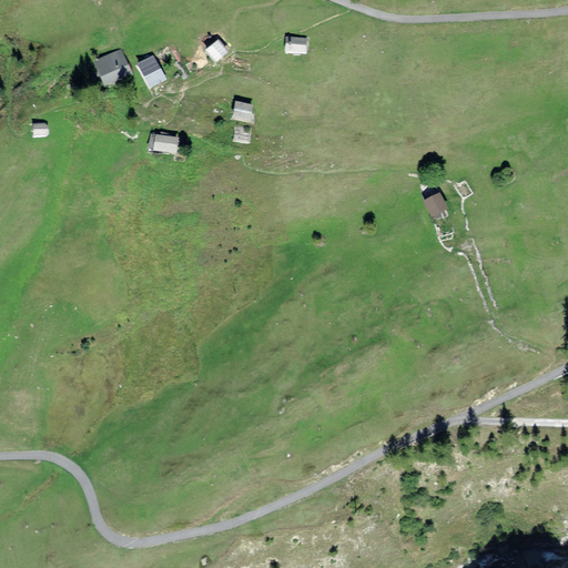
[(307,39),(285,37),(285,44),(284,52),(306,54),(307,39)]
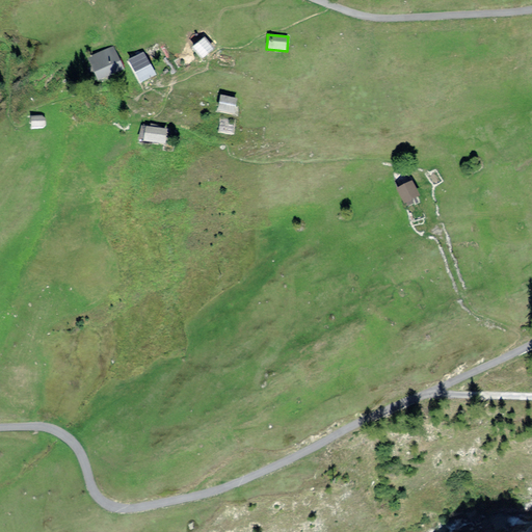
[(213,51),(203,38),(190,50),(201,61),(213,51)]
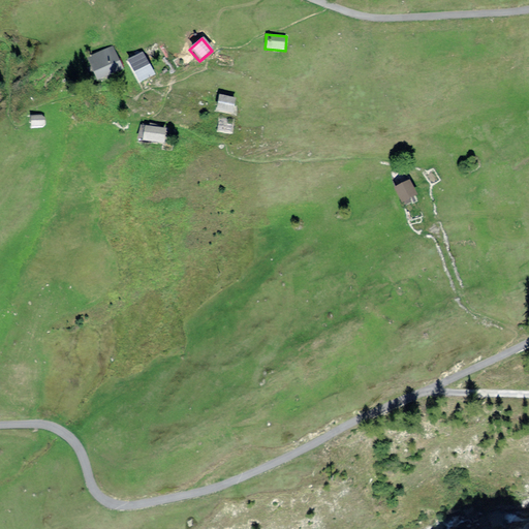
[(113,44),(86,57),(97,81),(123,68),(113,44)]
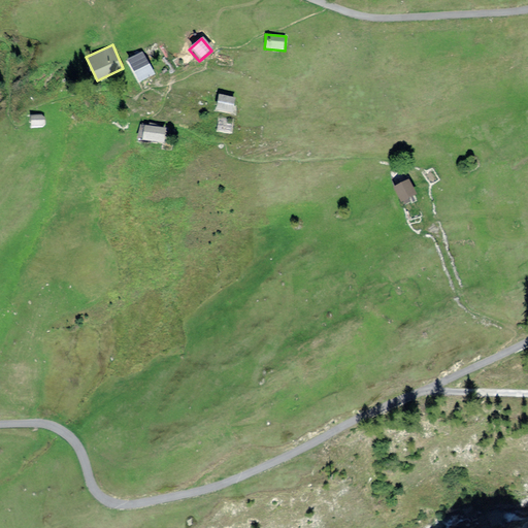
[(141,52),(127,61),(140,84),(155,74),(141,52)]
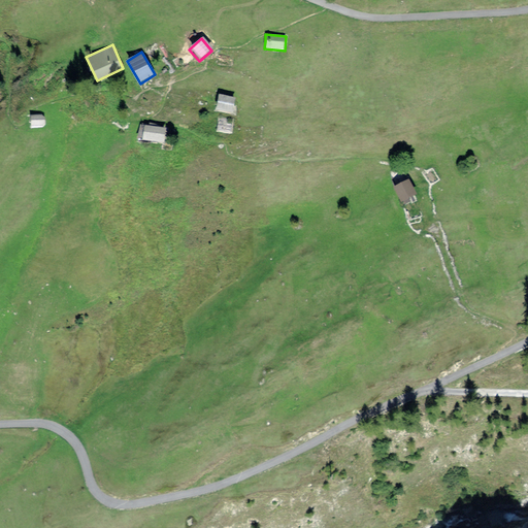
[(236,98),(219,95),(216,110),(233,114),(236,98)]
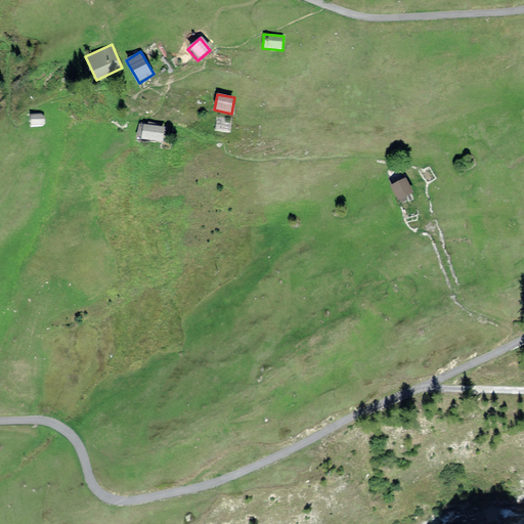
[(41,115),(31,115),(31,126),(42,126),(44,122),(44,118),(41,115)]
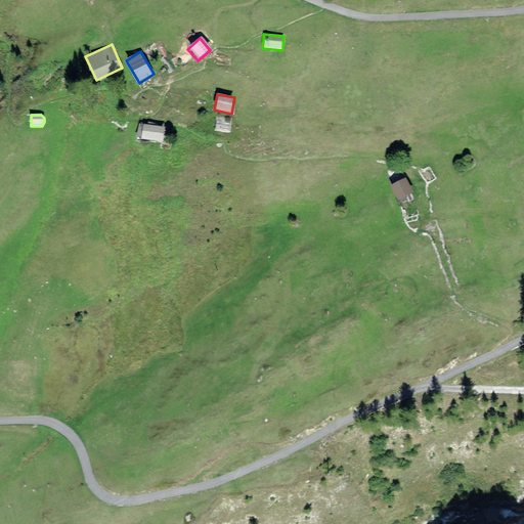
[(145,125),(140,124),(137,139),(162,144),(166,125),(145,121),(145,125)]
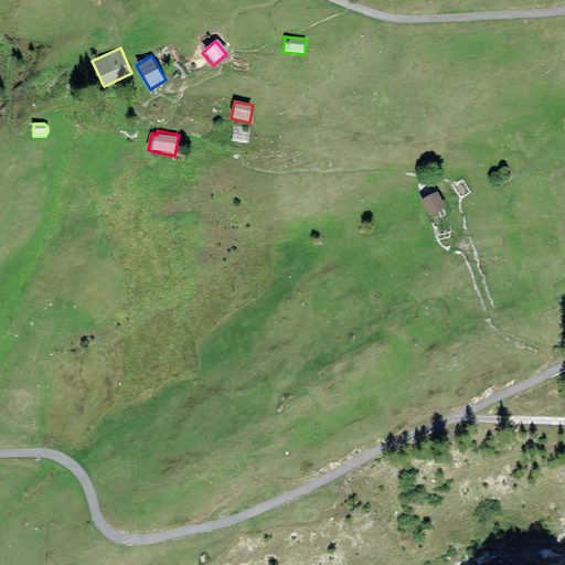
[(446,209),(437,192),(420,201),(428,216),(446,209)]
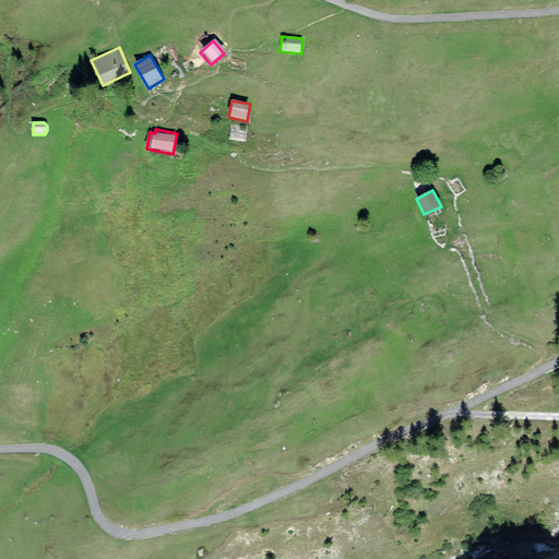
All buildings are outlined.
